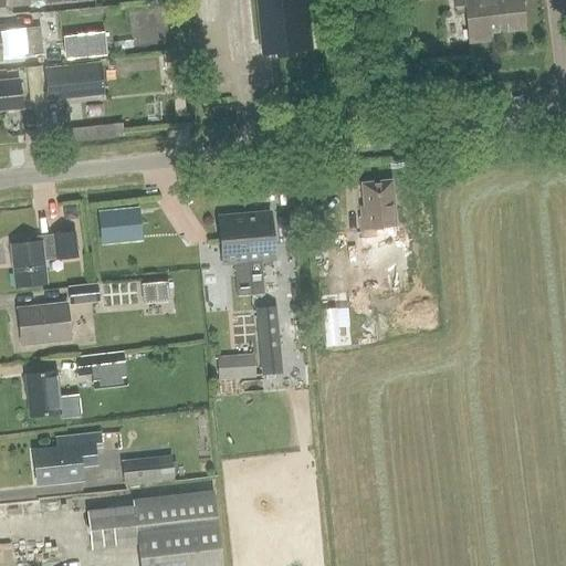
[(257,0),(263,56),(278,55),(279,59),(297,58),(296,53),(312,51),(311,35),(306,0),(257,0)]
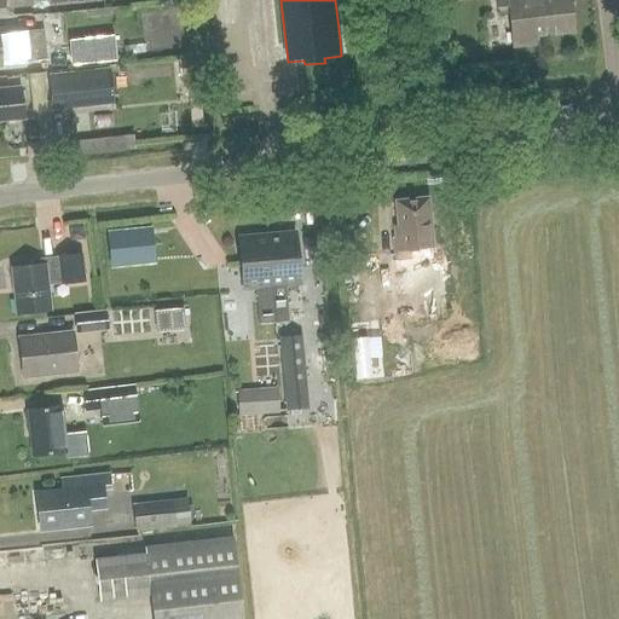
[(496,0),(497,7),(498,17),(509,16),(513,47),(537,45),(536,36),(574,32),(571,0),(496,0)]
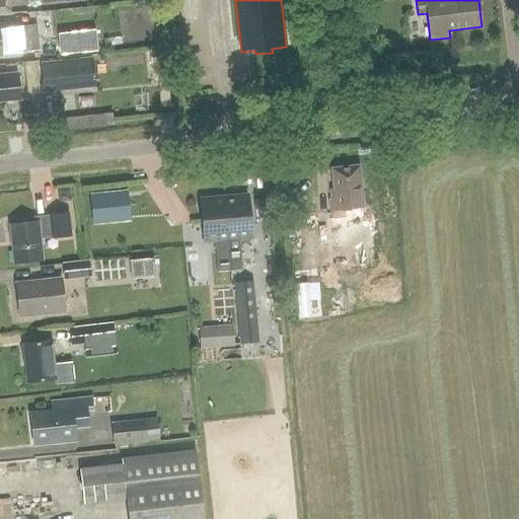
[(0,27),(0,55),(3,55),(3,54),(24,52),(22,27),(12,28),(0,29),(0,27)]
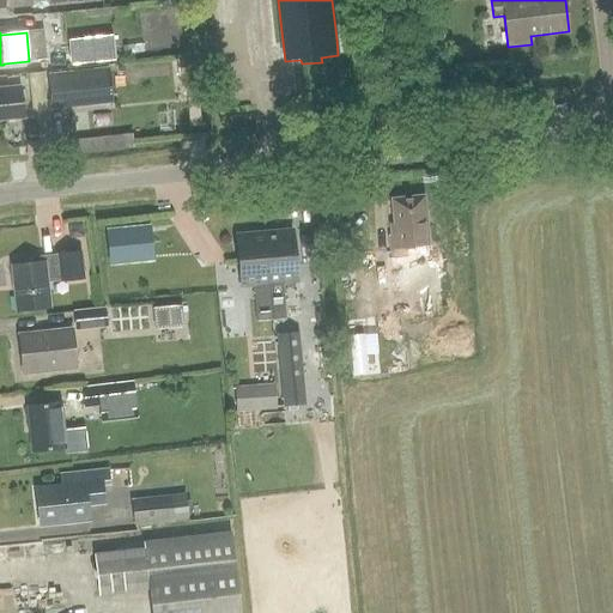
[(114,36),(68,41),(71,65),(116,60),(114,36)]
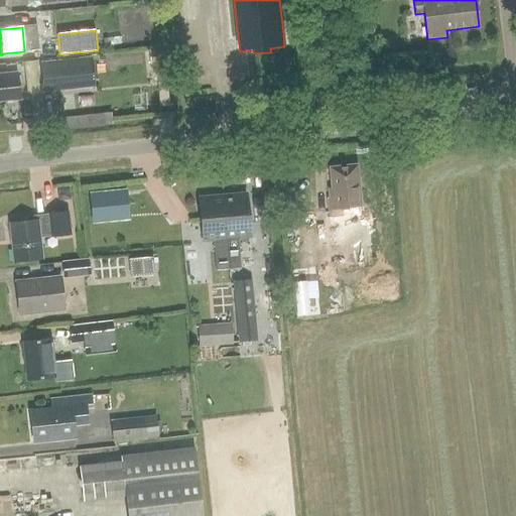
[(94,90),(91,58),(38,65),(41,95),(94,90)]
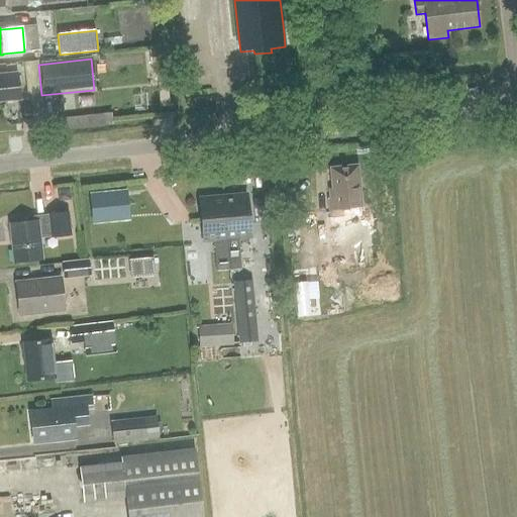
[(0,100),(18,99),(16,75),(0,77),(0,100)]
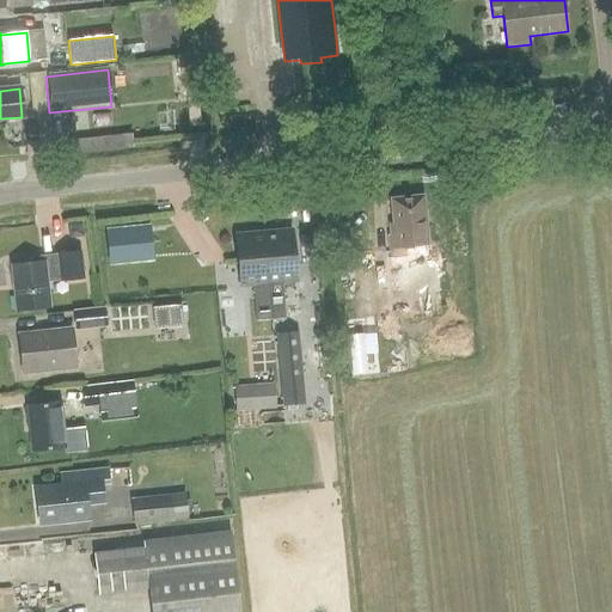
[(427,246),(422,197),(393,201),(397,236),(389,236),(392,259),(389,259),(392,298),(442,293),(438,245),(427,246)]
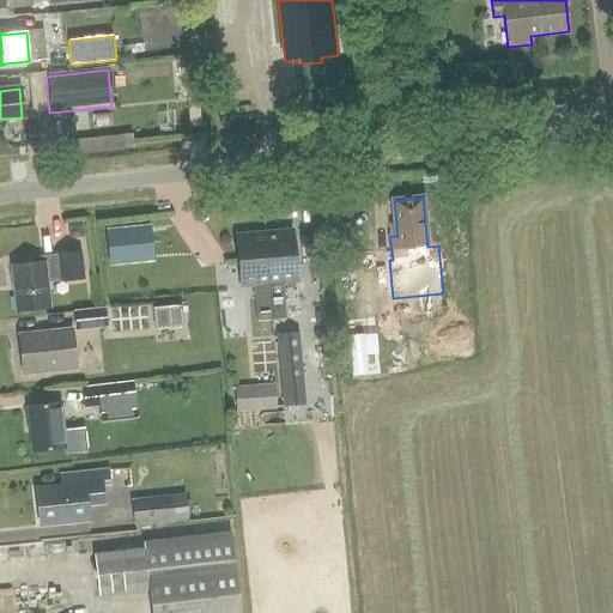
[(263,231),(269,286),(272,321),(287,320),(284,285),(299,284),(295,229),(263,231)]
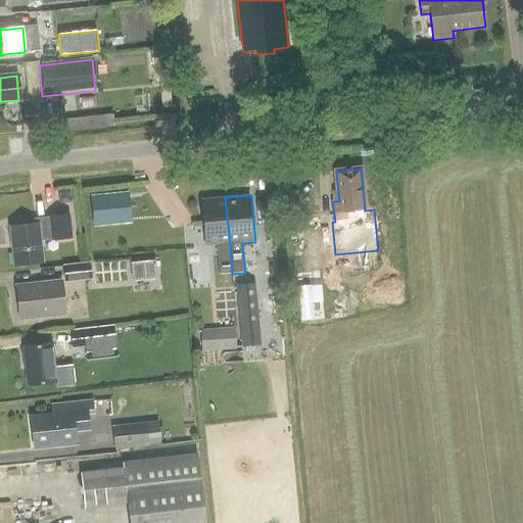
[(232,274),(230,244),(225,197),(200,199),(204,246),(217,245),(219,275),(232,274)]
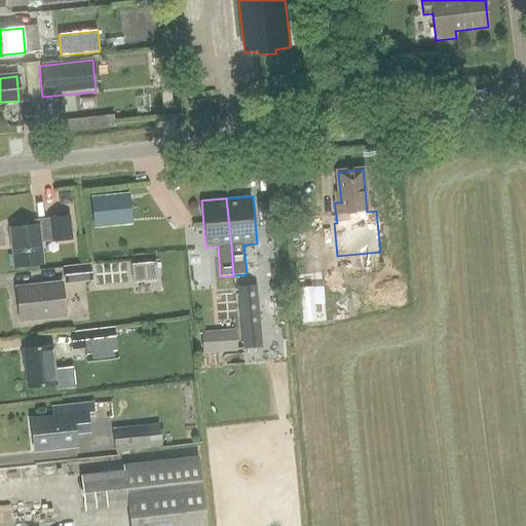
[(14,267),(32,265),(43,264),(41,242),(73,239),(70,216),(37,220),(38,225),(10,228),(14,267)]
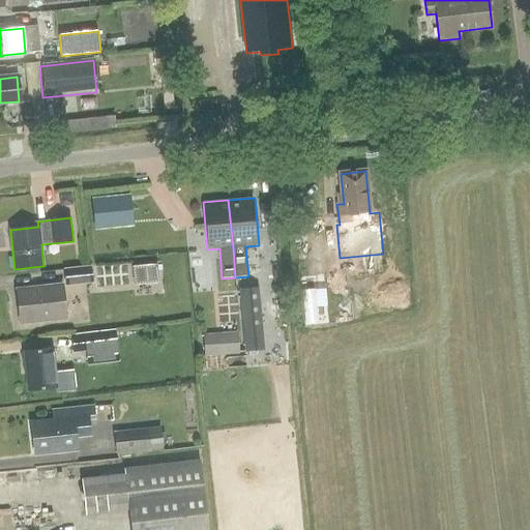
[(294,228),(295,241),(304,241),(304,228),(294,228)]
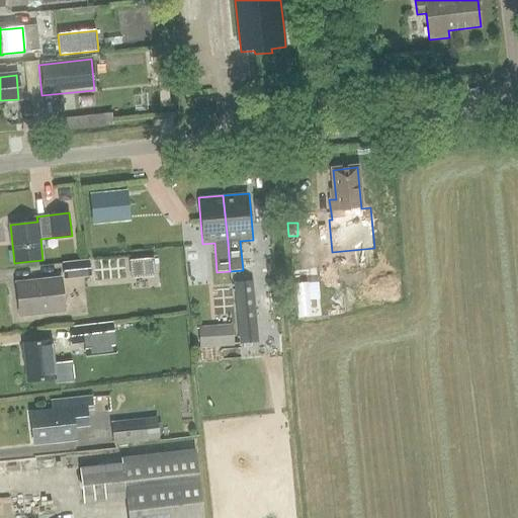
[(154,256),(142,257),(144,275),(156,274),(154,256)]
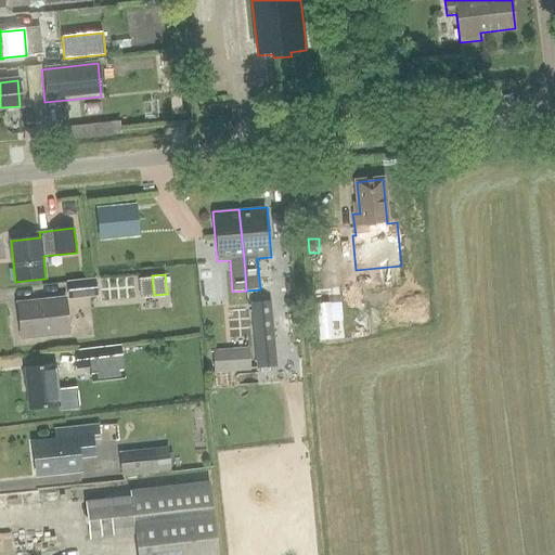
[(69,298),(97,296),(95,280),(67,283),(69,298)]
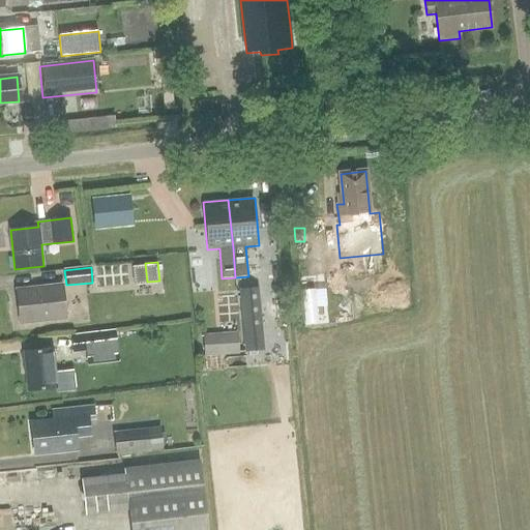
[(32,289),(17,291),(21,322),(32,321),(66,317),(63,286),(32,289)]
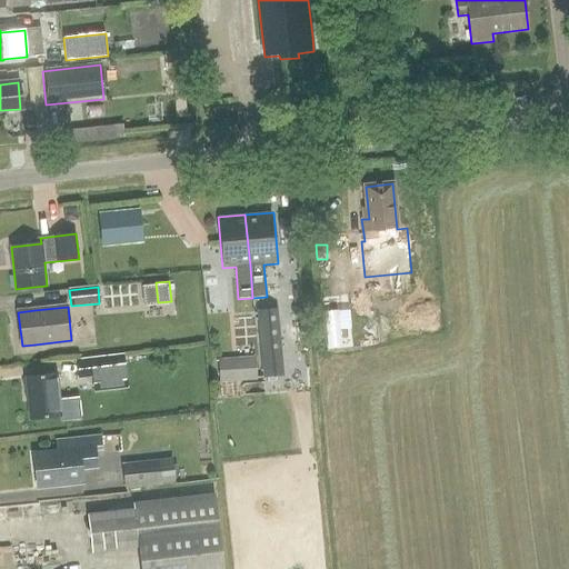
[(263,378),(283,376),(278,309),(258,310),(263,378)]
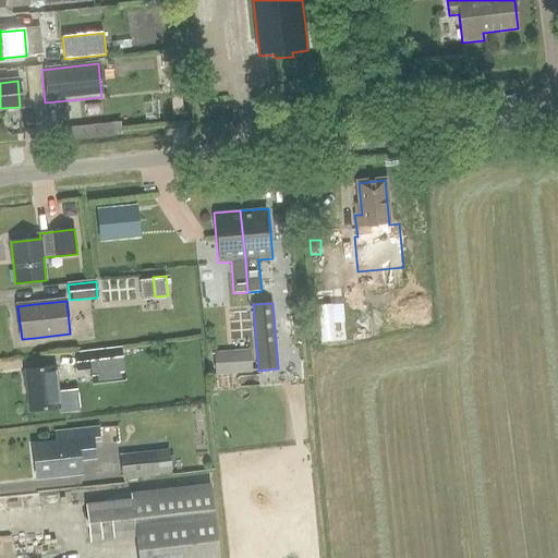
[(107,349),(75,353),(77,373),(91,371),(93,383),(116,379),(126,377),(122,348),(117,348),(107,349)]
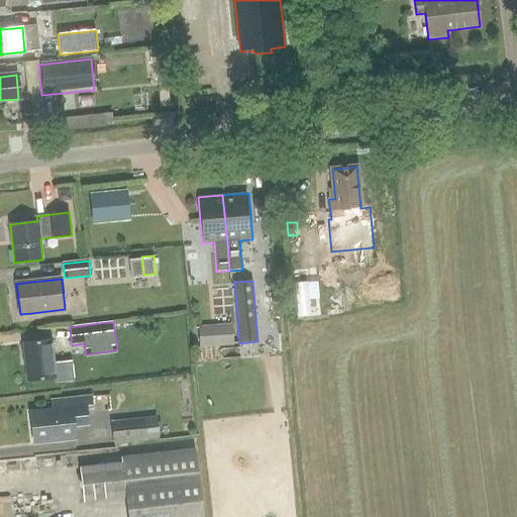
[(200,347),(233,345),(232,323),(198,326),(200,347)]
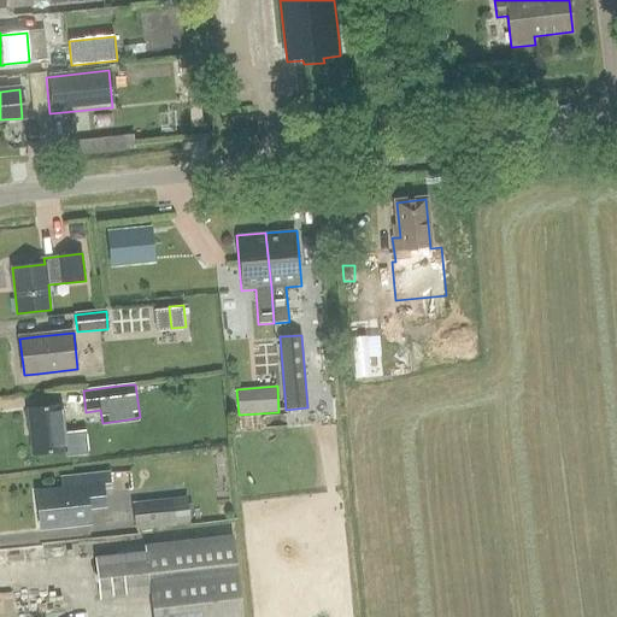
[(33,454),(37,454),(69,450),(63,405),(28,410),(33,454)]
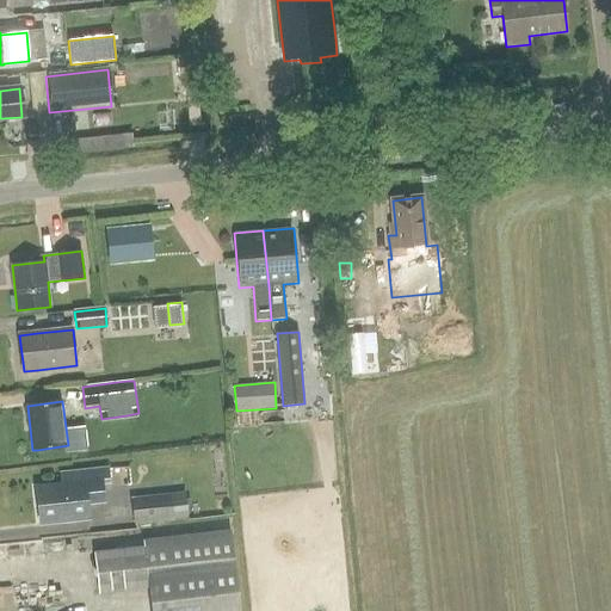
[(41,524),(90,518),(88,505),(105,503),(103,482),(110,482),(109,469),(61,475),(62,485),(36,487),(41,524)]
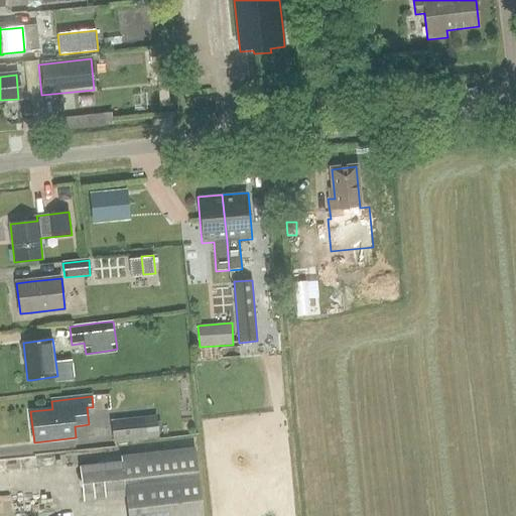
[(113,441),(159,437),(157,416),(111,420),(113,441)]
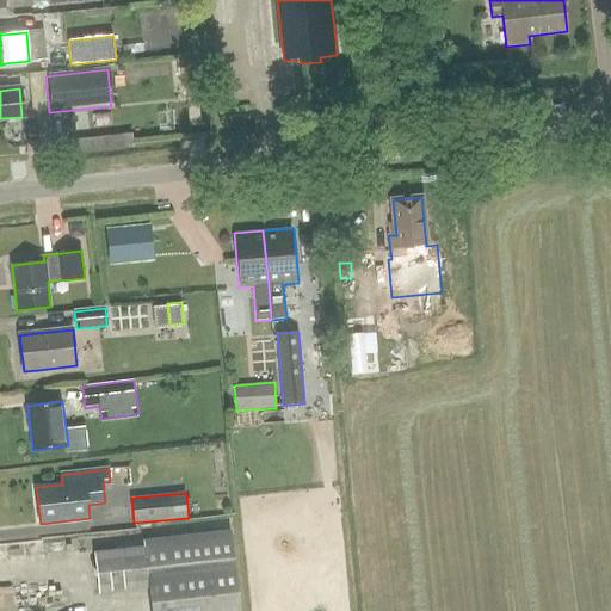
[(99,593),(149,587),(152,610),(239,610),(232,537),(94,553),(99,593)]
